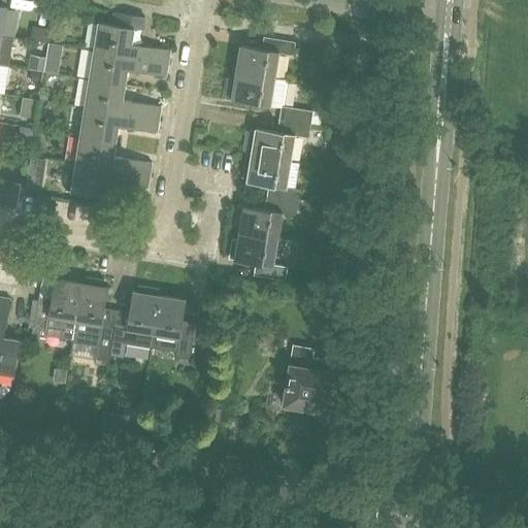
[(113,11),(111,24),(133,27),(135,15),(113,11)]
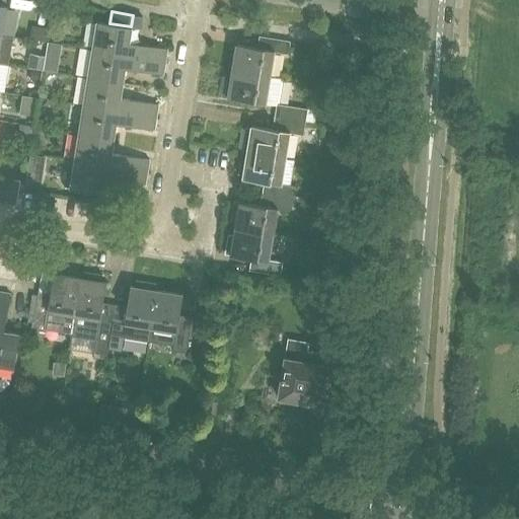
[(132,26),(131,26),(109,23),(96,21),(92,50),(164,61),(166,48),(130,43),(132,26)]
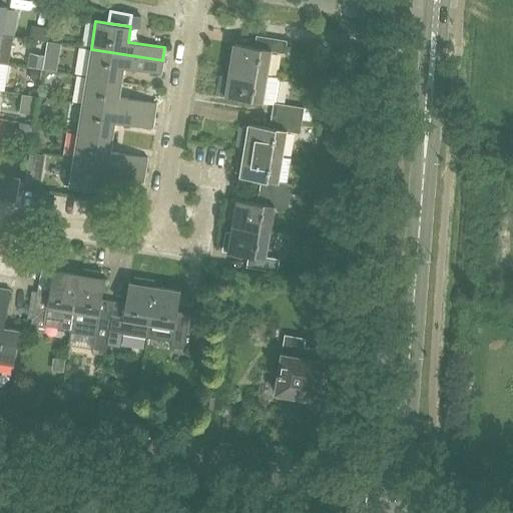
[(13,36),(0,34),(0,62),(9,63),(13,36)]
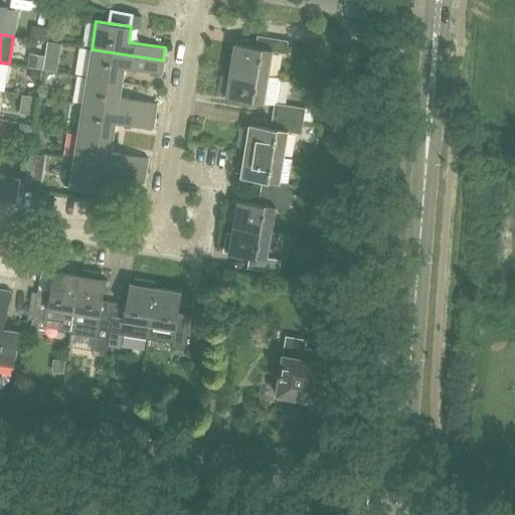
[(233,44),(229,71),(269,77),(273,52),(286,54),(288,41),(258,36),(255,48),(233,44)]
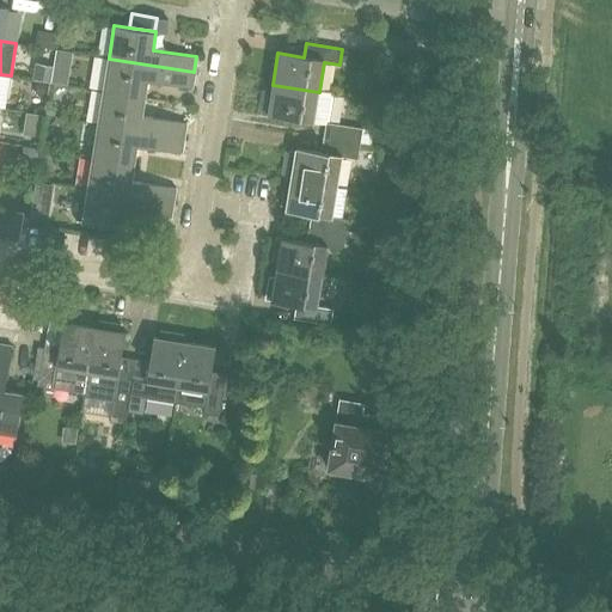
[(194,72),(109,59),(104,92),(145,98),(147,80),(191,87),(194,72)]
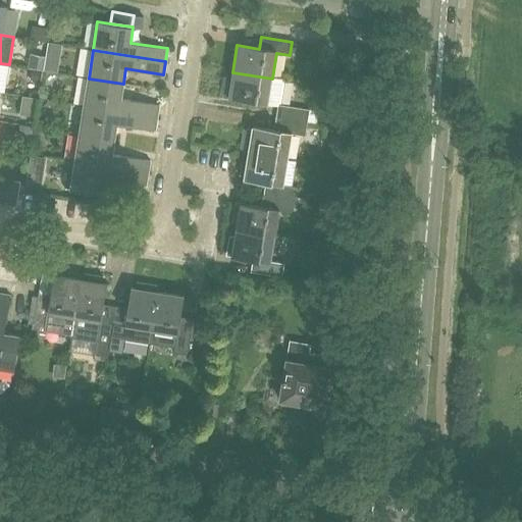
[(278,106),(276,118),(308,123),(317,124),(319,111),(282,105),(286,81),(272,79),(232,72),(232,74),(227,73),(224,97),(278,106)]
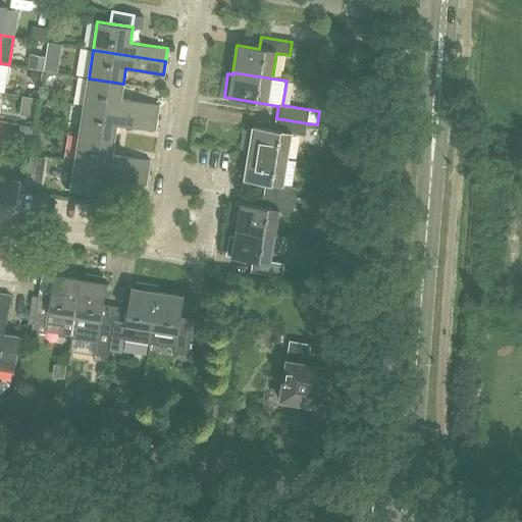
[(89,79),(85,105),(156,117),(158,104),(121,98),(123,84),(89,79)]
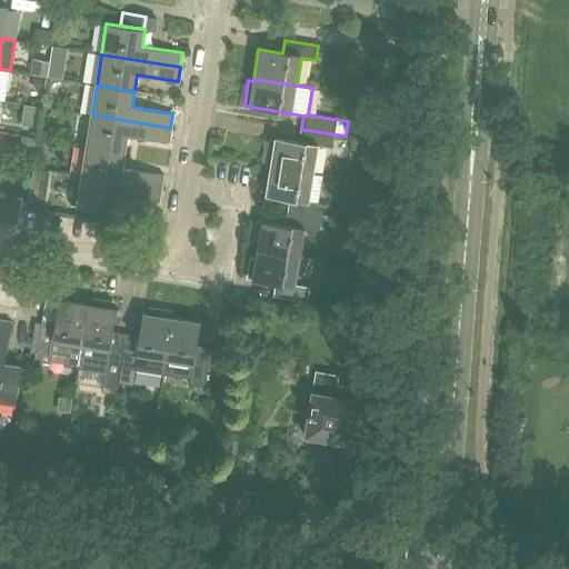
[(87,146),(126,151),(128,136),(168,141),(170,128),(92,115),(87,146)]
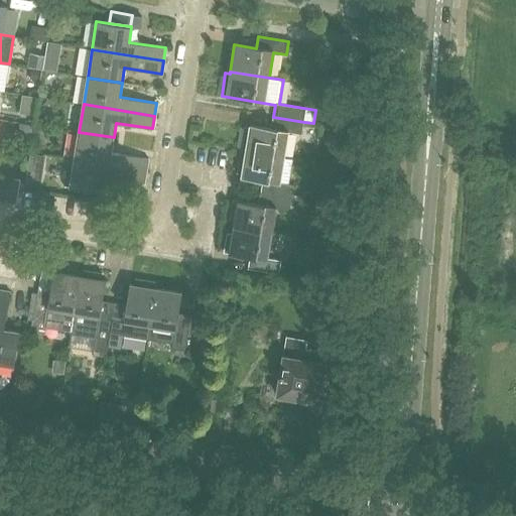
[(246,127),(242,150),(283,157),(288,132),(302,134),(304,122),(273,117),(272,128),(251,124),(251,128),(246,127)]
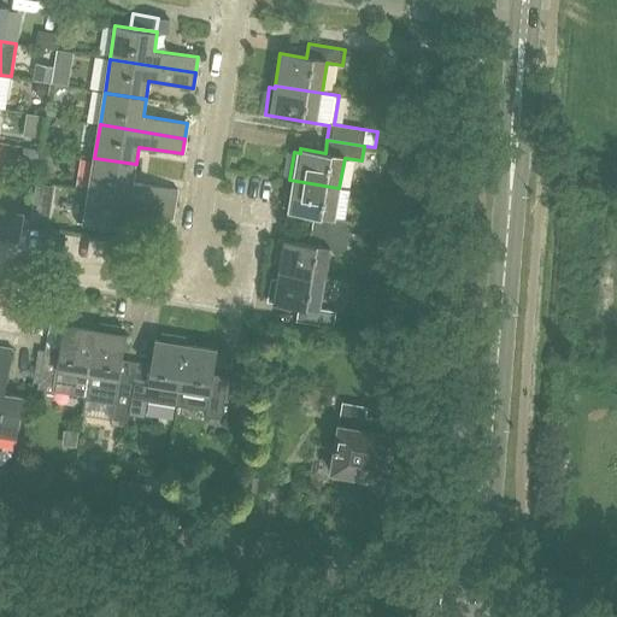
[(94,158),(89,191),(175,204),(177,189),(133,182),(136,164),(94,158)]
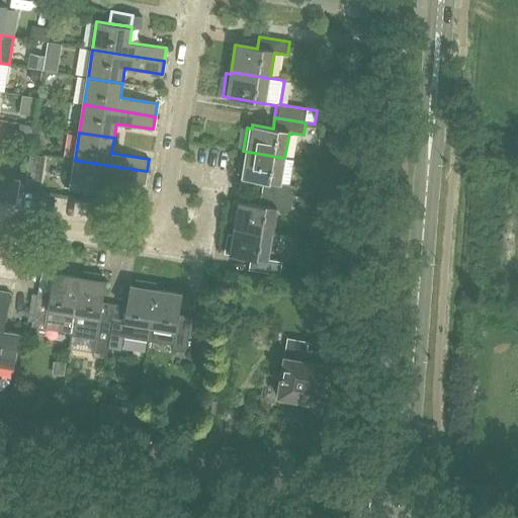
[(280,182),(284,158),(243,151),(239,173),(244,173),(244,178),(264,181),(262,193),(292,198),(294,185),(280,182)]
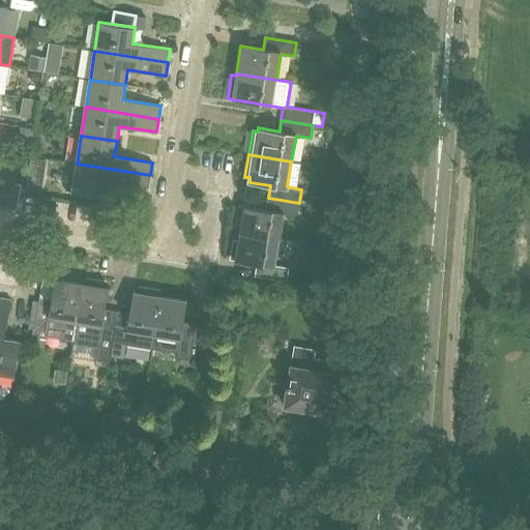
[(72,192),(108,198),(111,182),(148,187),(150,175),(77,164),(72,192)]
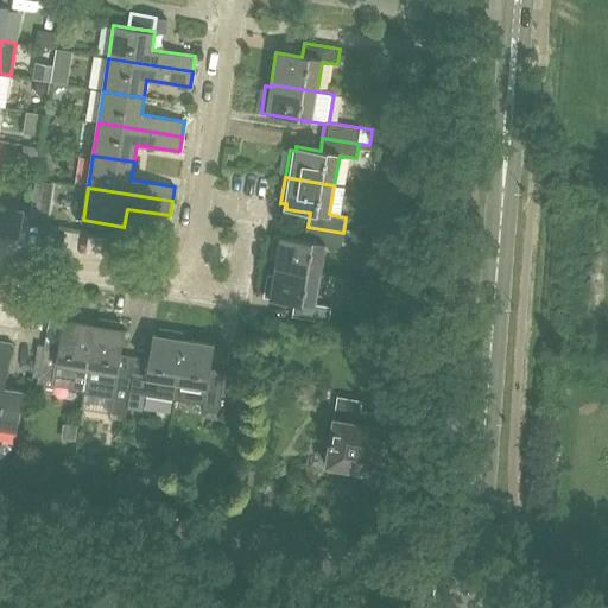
[(420,198),(435,201),(436,189),(422,188),(420,198)]
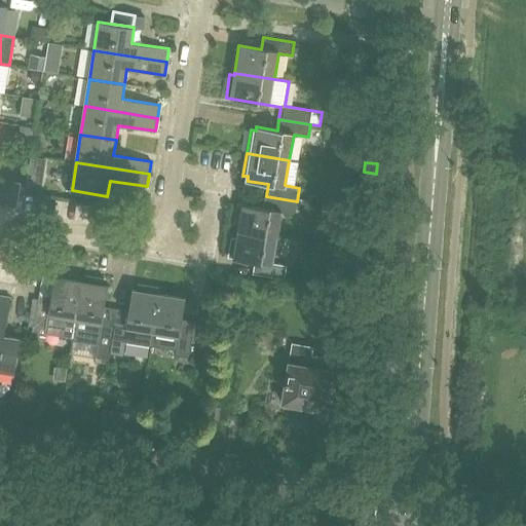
[(20,183),(7,181),(4,204),(16,207),(20,183)]
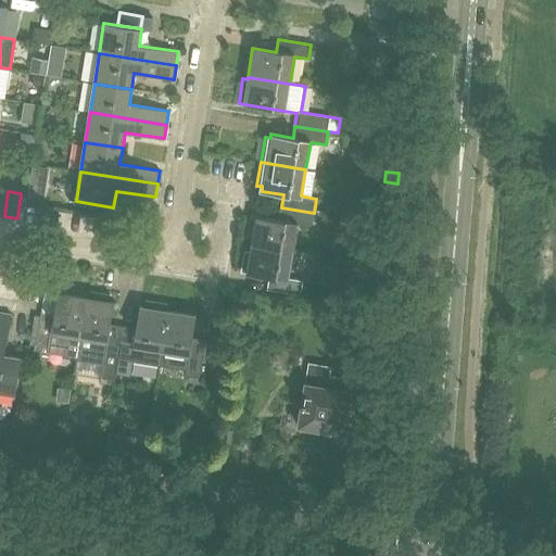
[(314,213),(281,207),(279,218),(251,214),(251,216),(248,237),(253,238),(252,244),(292,251),(297,224),(312,227),(314,213)]
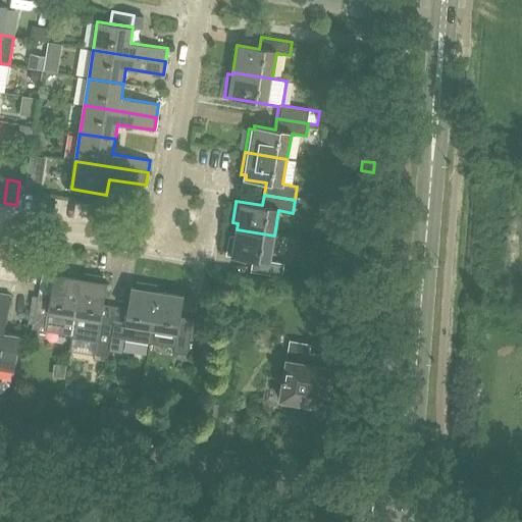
[(270,261),(274,236),(237,229),(236,236),(229,236),(226,253),(226,254),(229,255),(231,255),(254,259),(252,272),(281,277),(283,264),(270,261)]
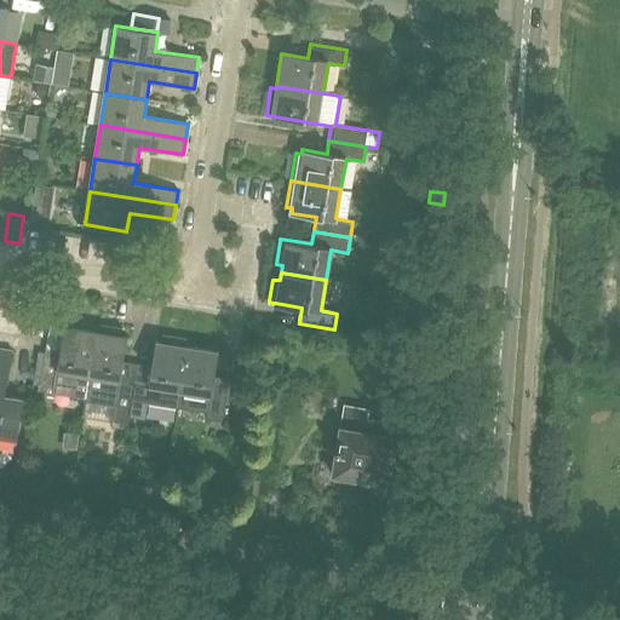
[(127,425),(137,362),(124,360),(127,334),(122,334),(124,328),(98,323),(97,329),(96,329),(90,374),(86,392),(85,399),(114,403),(112,423),(127,425)]
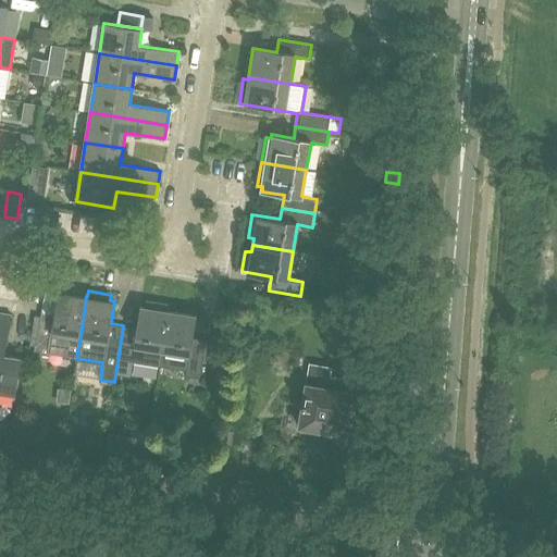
[(49,348),(77,353),(81,336),(86,296),(58,292),(54,314),(40,312),(36,345),(38,346),(37,349),(36,349),(36,353),(48,354),(49,348)]
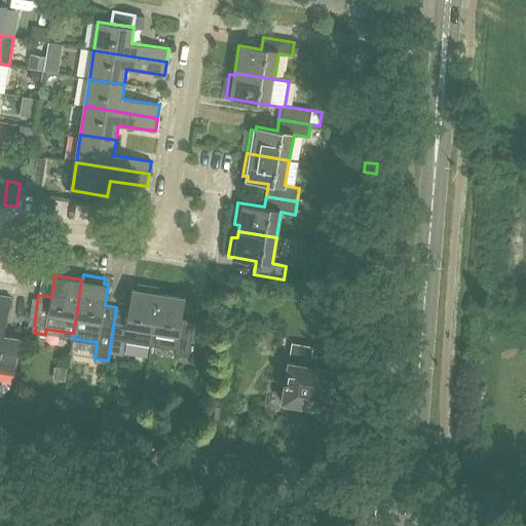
[(116,307),(109,353),(123,357),(125,342),(150,346),(150,343),(158,292),(159,287),(138,284),(137,289),(133,288),(129,308),(116,307)]
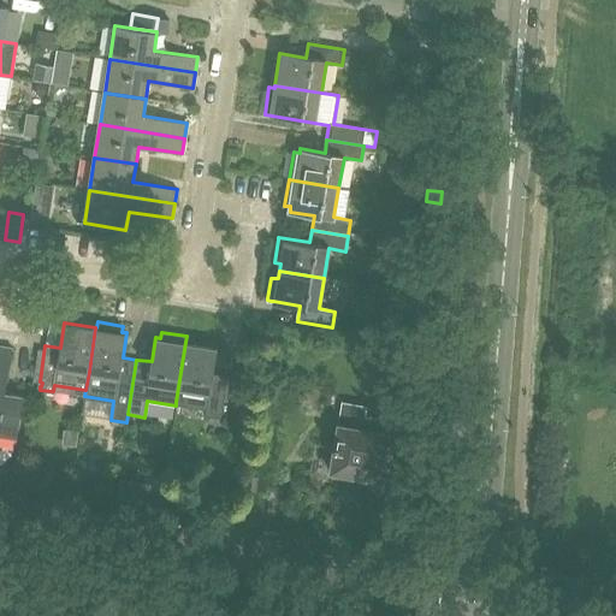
[(206,410),(221,413),(227,374),(213,372),(218,348),(185,342),(176,402),(206,407),(206,410)]
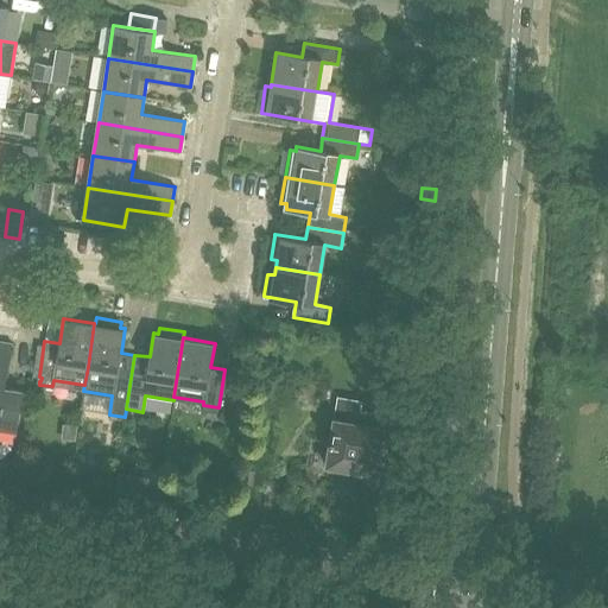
[(0,341),(0,426),(17,430),(24,390),(5,387),(12,343),(0,341)]
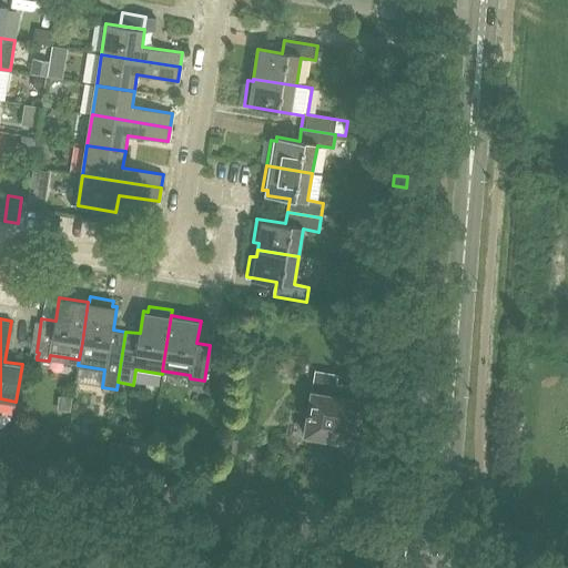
[(355,444),(364,388),(336,384),(337,374),(315,371),(304,436),(355,444)]
